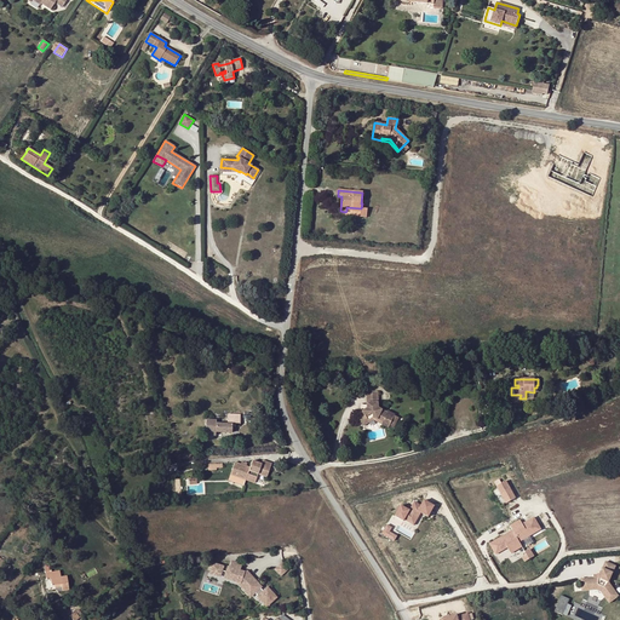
[(386,413),(377,407),(377,392),(366,394),(366,408),(361,412),(362,413),(361,413),(360,414),(359,417),(357,418),(357,419),(357,422),(357,423),(359,423),(361,426),(367,422),(366,420),(372,417),(388,426),(394,415),(388,412),(386,413)]
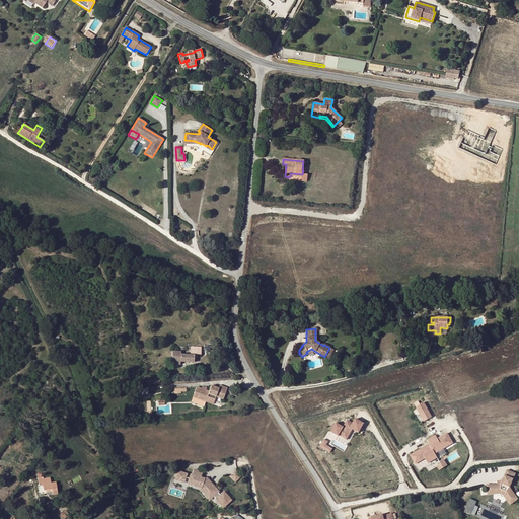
[(201,348),(191,347),(191,355),(180,354),(181,352),(172,352),(171,364),(180,365),(180,362),(194,363),(195,355),(201,355),(201,348)]
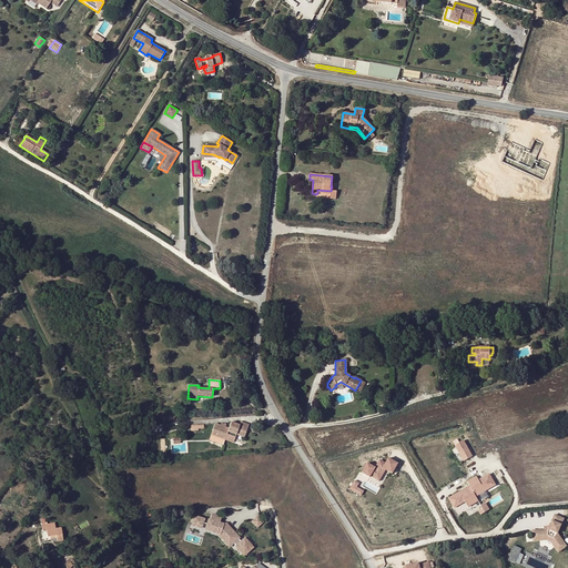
[(361,381),(355,391),(359,393),(364,383),(361,381)]
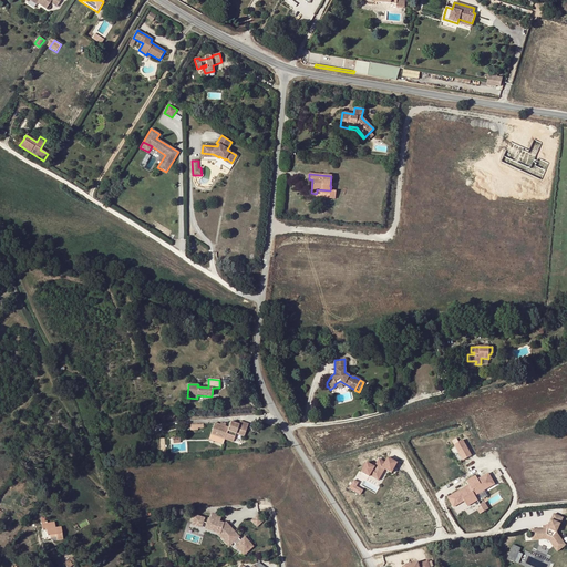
[(340,383),(353,391),(354,390),(340,381),(334,384),(336,385),(340,383)]
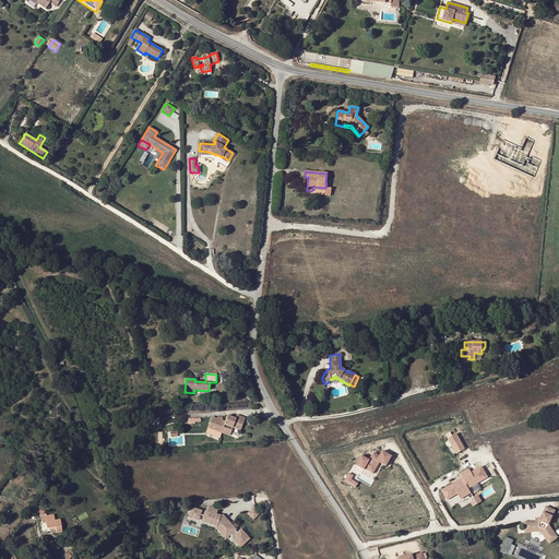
[(219,423),(219,420),(212,417),(207,428),(212,430),(222,433),(223,428),(232,430),(233,427),(240,430),(245,418),(237,415),(236,419),(227,416),(226,420),(228,420),(227,423),(225,421),(222,420),(221,423),(219,423)]
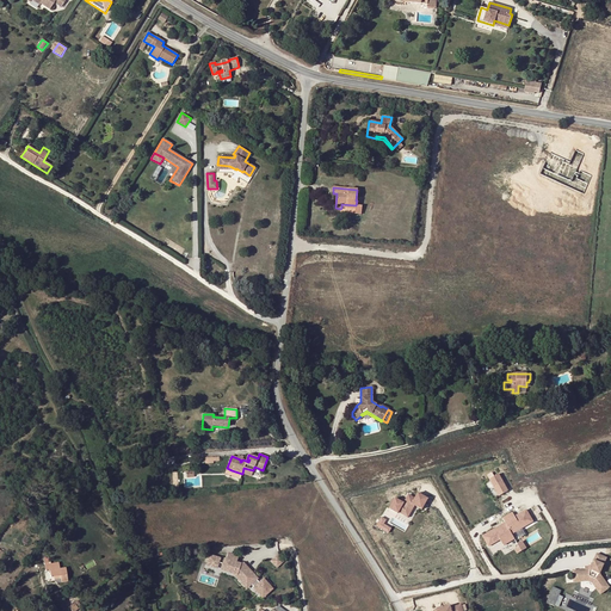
[(498,495),(508,491),(499,473),(488,477),(498,495)]
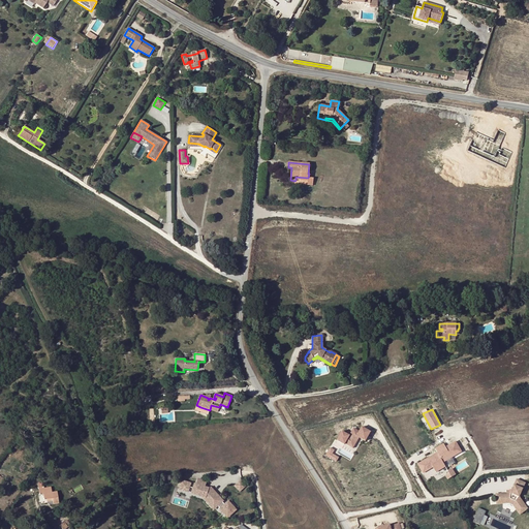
[(359,438),(365,441),(371,431),(361,426),(359,430),(353,427),(349,435),(341,430),(336,440),(353,448),(359,438)]
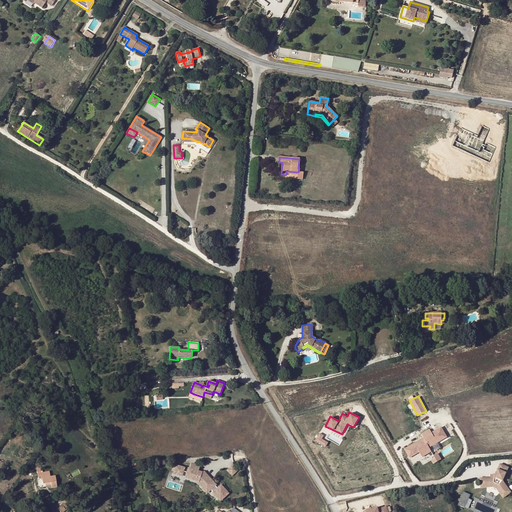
[(421,434),(423,438),(403,448),(409,458),(420,452),(422,457),(432,452),(429,447),(447,437),(442,426),(431,432),(430,429),(421,434)]
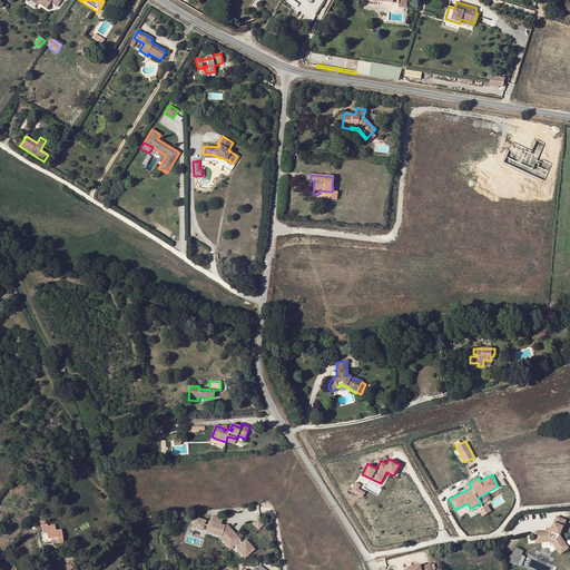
[(355,481),(351,491),(363,498),(365,492),(359,489),(361,484),(355,481)]
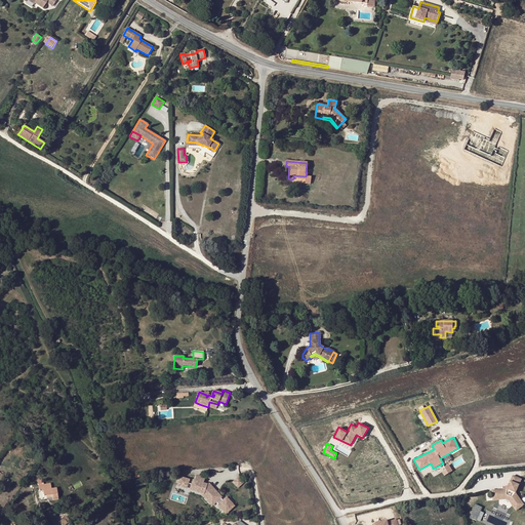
[(192,484),(187,483),(186,487),(196,490),(199,492),(201,492),(204,493),(205,493),(207,495),(205,497),(212,505),(220,497),(217,493),(213,488),(213,489),(210,486),(209,487),(207,485),(203,484),(204,479),(196,476),(194,481),(193,481),(192,484)]
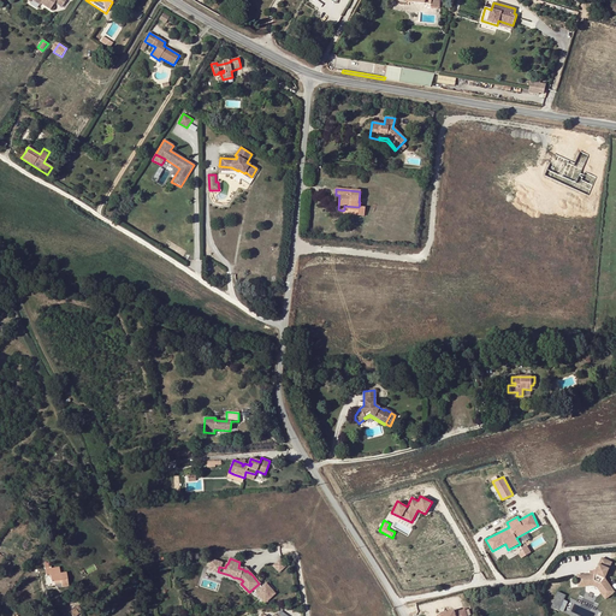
[(590,575),(578,576),(578,584),(594,582),(594,581),(599,584),(599,585),(608,598),(614,593),(604,579),(612,563),(603,558),(597,572),(594,574),(590,575)]
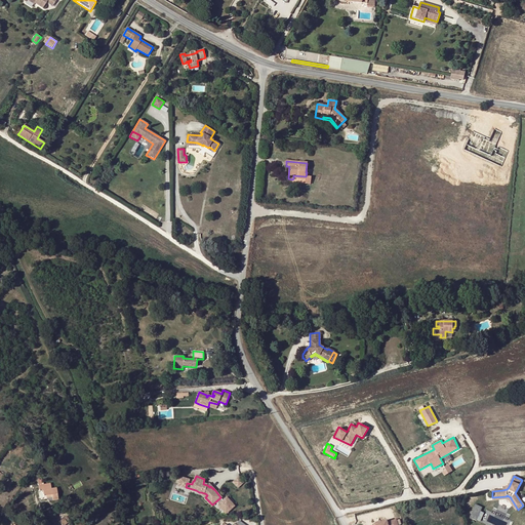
[(233,481),(237,487),(243,483),(239,477),(233,481)]
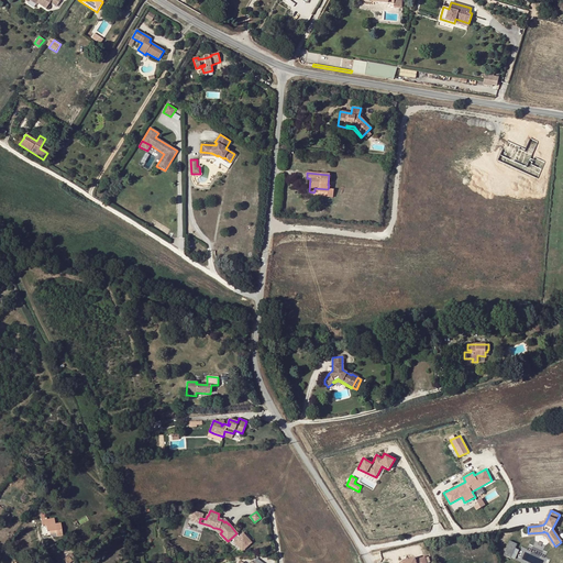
[(47,532),(50,531),(55,530),(57,537),(63,536),(61,523),(55,525),(54,518),(47,519),(42,520),(43,527),(46,526),(47,532)]
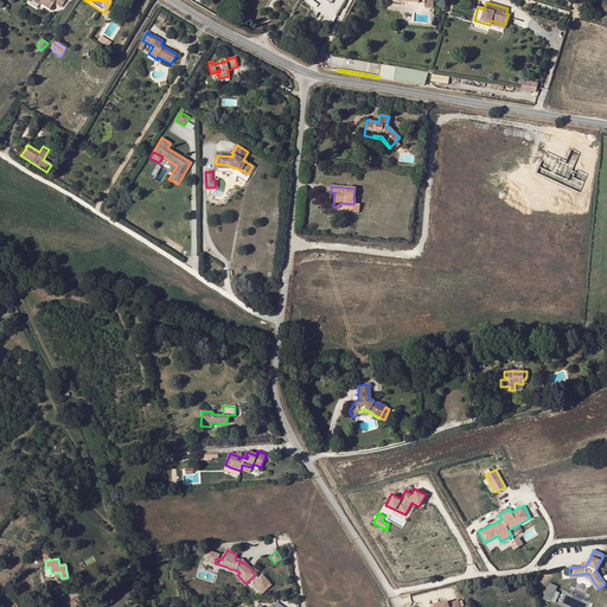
[(569,575),(570,579),(586,577),(587,579),(595,592),(599,589),(590,576),(590,575),(586,573),(586,574),(569,575)]
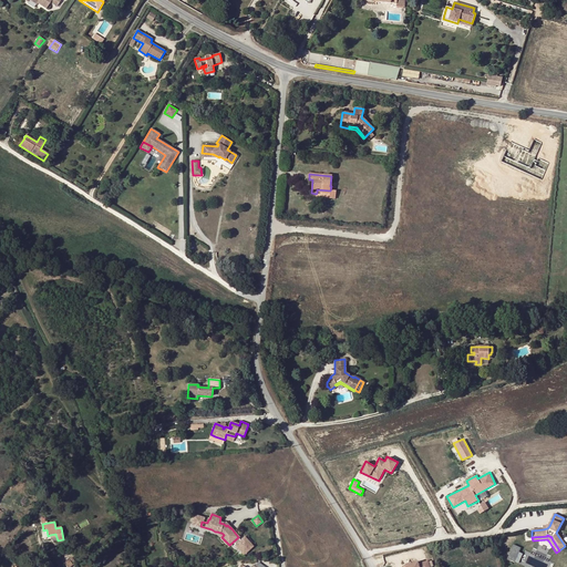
[(508,558),(516,562),(522,547),(513,545),(508,558)]
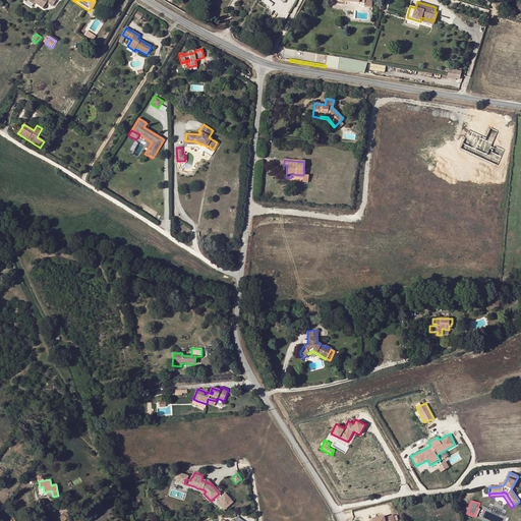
[(508,520),(509,516),(485,511),(482,520),(508,520)]
